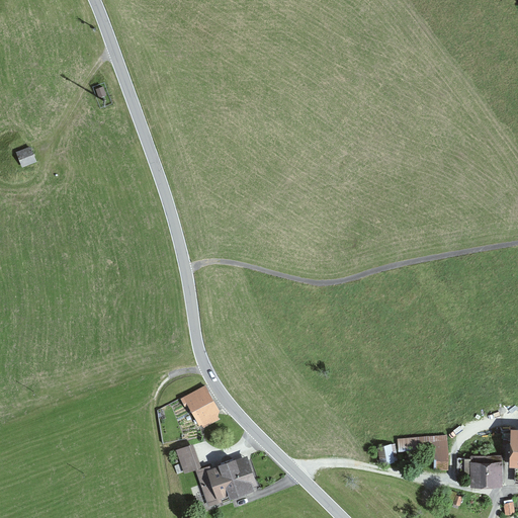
[(97,90),(100,98),(105,95),(103,88),(97,90)]
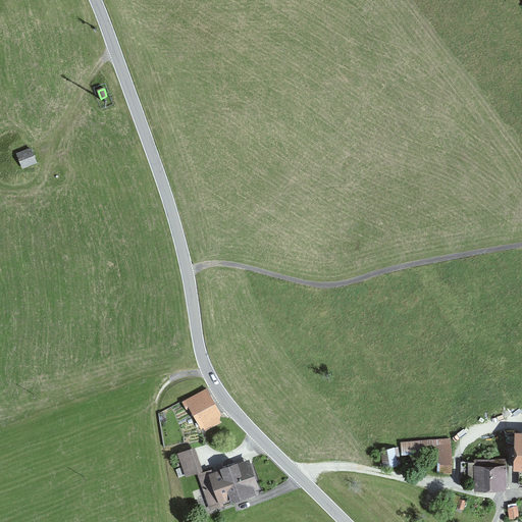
[(18,155),(24,168),(37,163),(31,150),(18,155)]
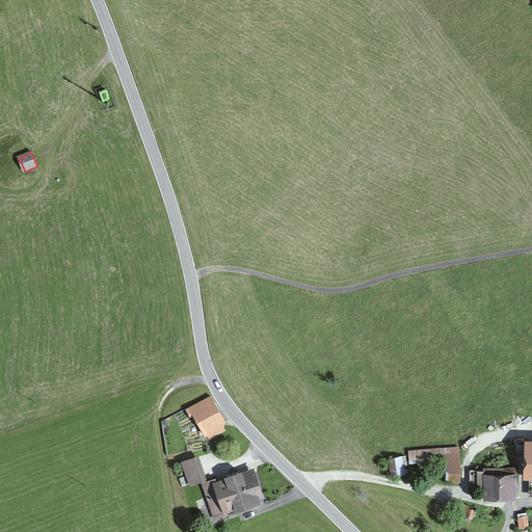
[(194,416),(206,435),(225,425),(211,398),(188,410),(191,417),(194,416)]
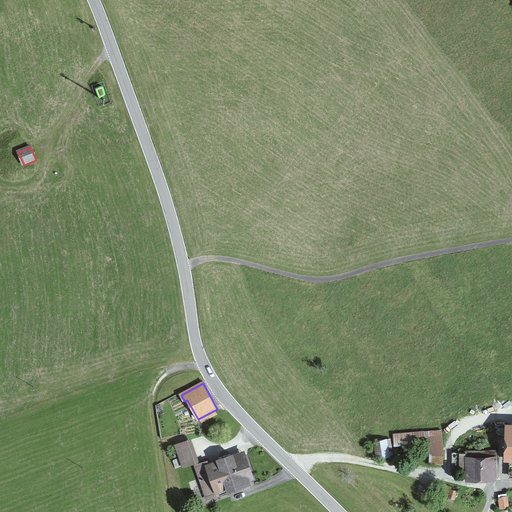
[(431,462),(443,463),(444,456),(442,431),(394,434),(394,445),(431,443),(431,462)]
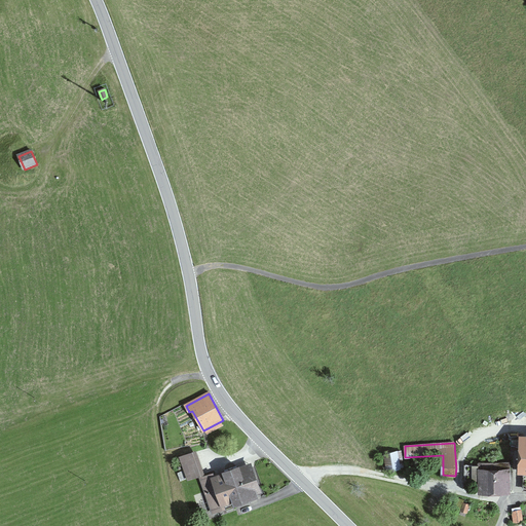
[(393,451),(384,453),(389,472),(399,468),(393,451)]
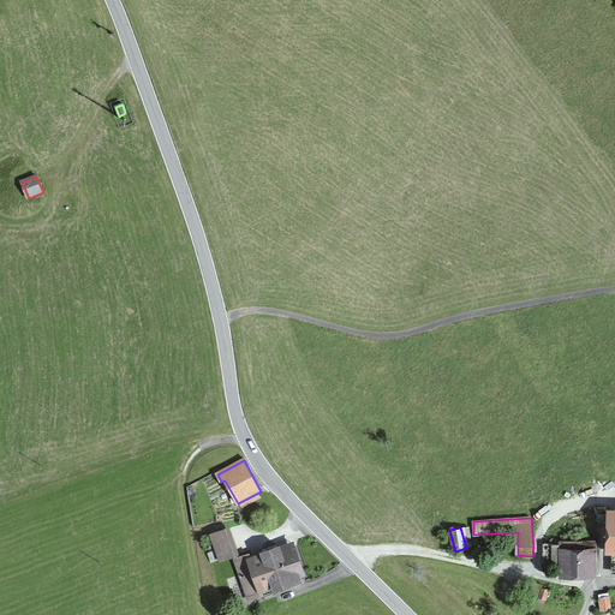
[(234,555),(225,529),(210,533),(220,560),(234,555)]
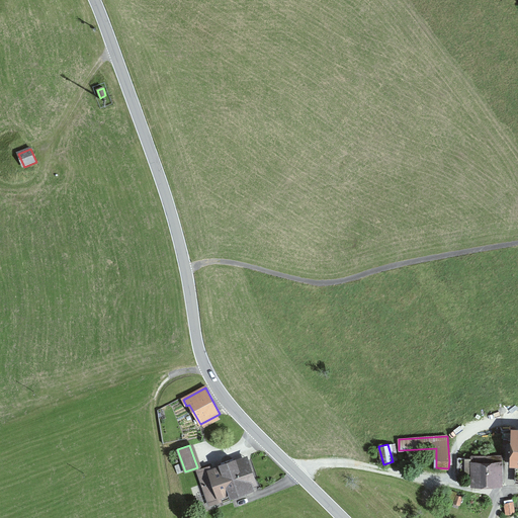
[(471,455),(471,458),(458,458),(458,473),(471,473),(471,484),(503,484),(503,455),(471,455)]
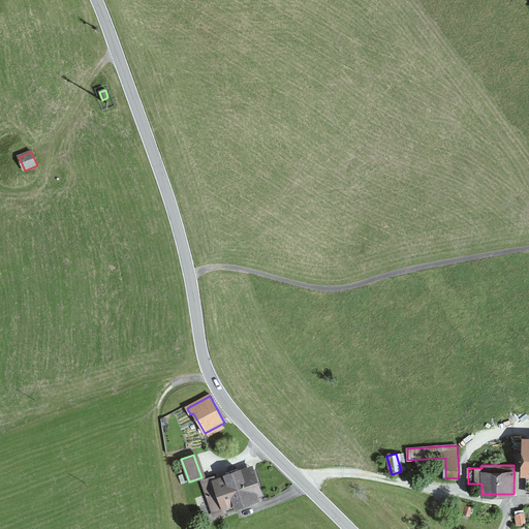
[(243,502),(258,497),(256,492),(258,491),(251,471),(241,474),(239,469),(224,474),(226,479),(216,484),(214,478),(204,481),(215,515),(225,510),(223,503),(242,497),(243,502)]
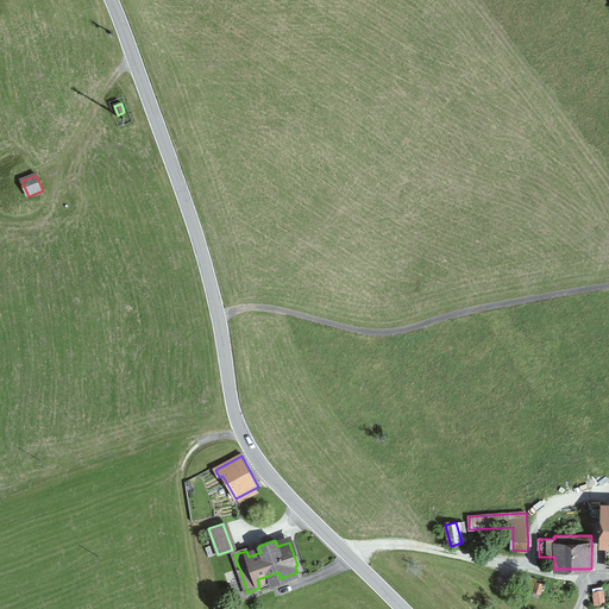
[(594,591),(595,604),(604,603),(603,590),(594,591)]
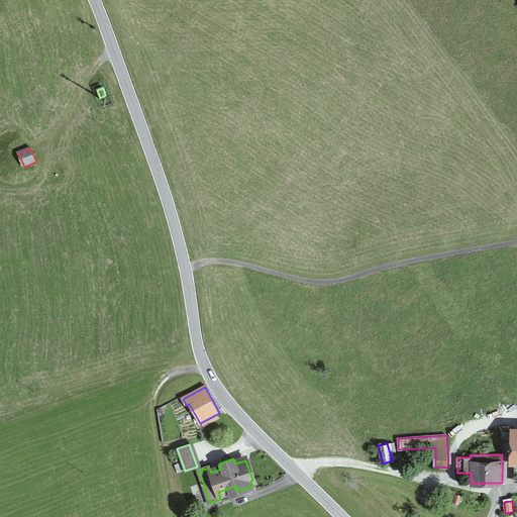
All buildings are outlined.
